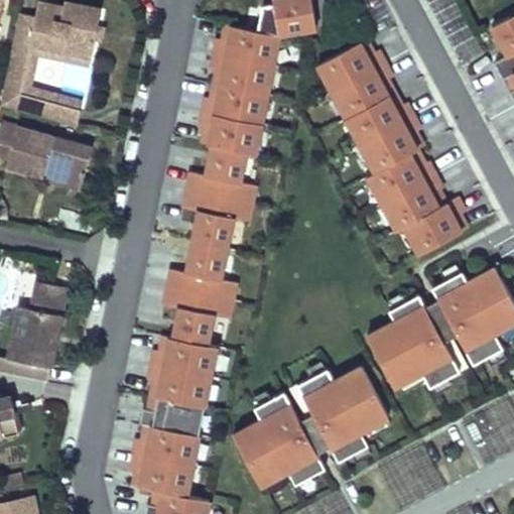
[(260,6),(255,31),(277,36),(313,29),(308,0),(270,0),(271,4),(260,6)]
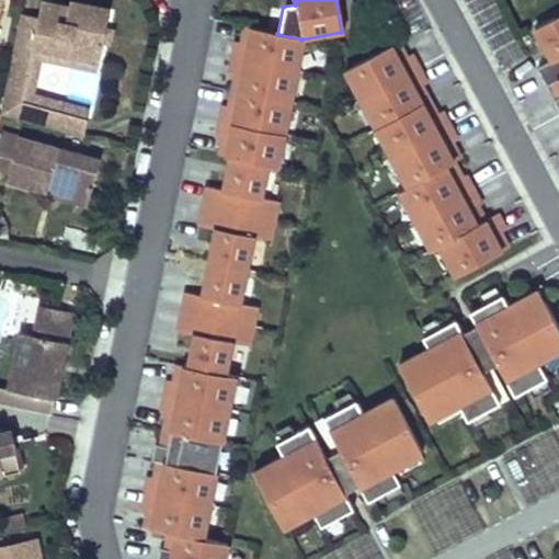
[(21,15),(0,103),(0,117),(82,137),(87,120),(20,103),(32,50),(97,66),(102,45),(105,32),(110,12),(69,3),(68,10),(41,3),(37,19),(21,15)]
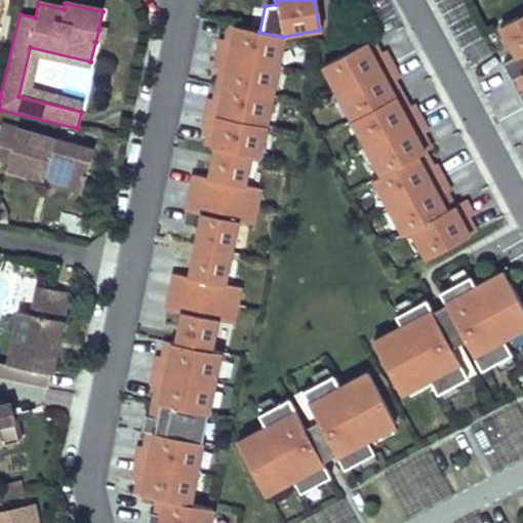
[(522,14),(498,28),(514,57),(500,66),(509,82),(514,79),(521,92),(516,95),(522,108),(522,14)]
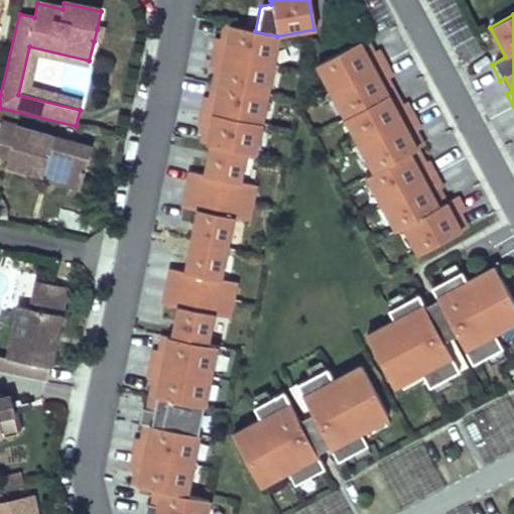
[(253,155),(277,36),(255,31),(223,25),(220,40),(215,39),(209,69),(214,71),(208,99),(204,98),(198,127),(210,130),(207,145),(210,146),(204,175),(188,172),(180,209),(197,212),(183,273),(168,270),(161,304),(177,308),(171,338),(159,336),(155,352),(152,351),(146,380),(158,383),(156,396),(149,395),(146,410),(140,409),(137,423),(143,424),(140,440),(134,439),(128,469),(134,470),(131,485),(154,489),(150,506),(145,505),(143,513),(205,513),(208,500),(190,497),(221,348),(206,345),(212,315),(227,318),(234,283),(218,280),(231,219),(246,222),(253,186),(238,183),(244,153),(253,155)]
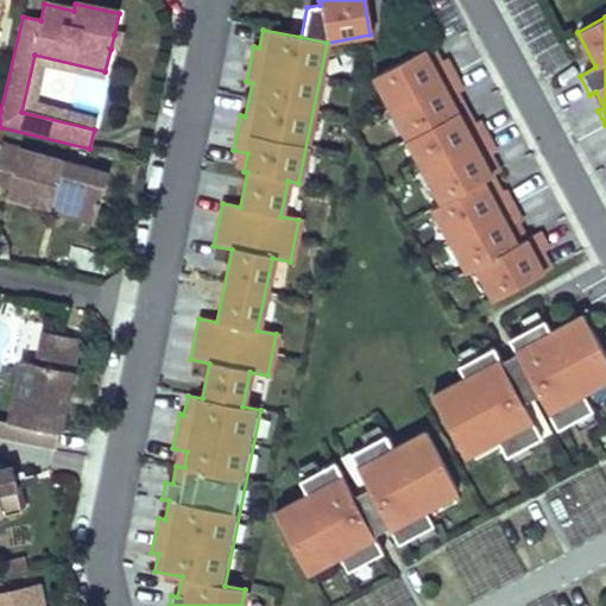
[(114,35),(111,49),(118,50),(121,36),(114,35)]
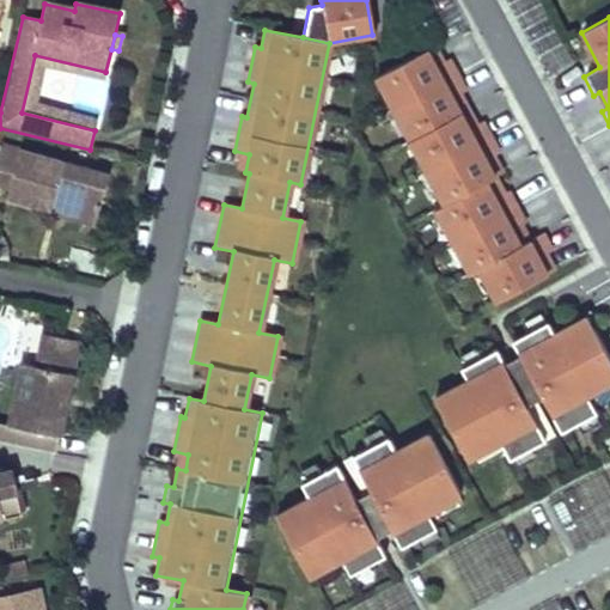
[(432,47),(374,77),(443,205),(434,209),(468,274),(476,269),(494,303),(551,272),(543,256),(549,252),(540,236),(526,242),(518,226),(523,225),(496,176),(500,174),(490,158),(496,154),(480,123),(474,126),(457,96),(463,92),(446,61),(440,63),(432,47)]
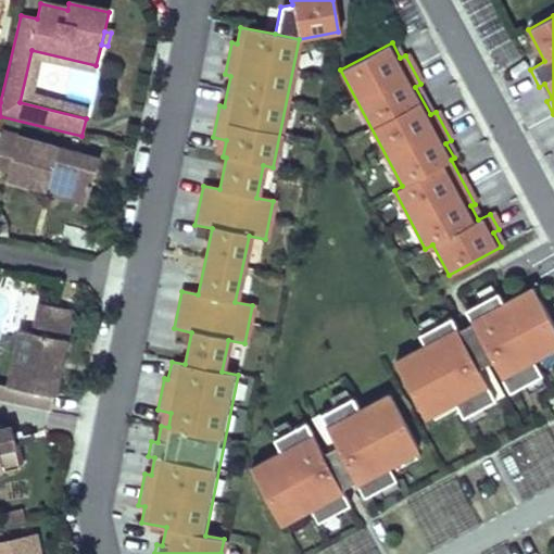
[(20,102),(86,118),(88,110),(30,96),(39,61),(95,73),(96,65),(32,50),(20,102)]
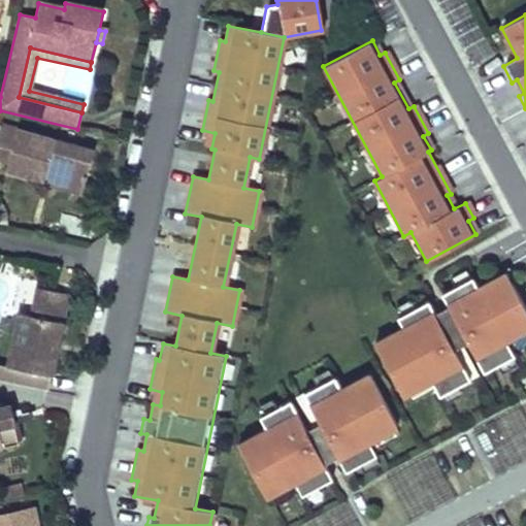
[(93,156),(17,133),(14,139),(0,136),(0,164),(6,166),(4,172),(42,184),(43,183),(81,193),(93,156)]
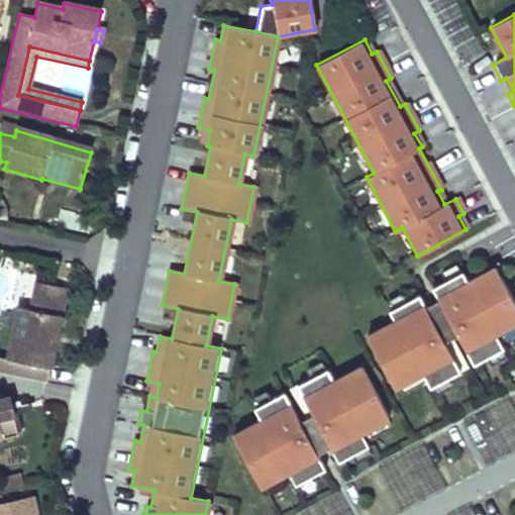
[(79,194),(80,189),(42,179),(41,180),(41,183),(55,187),(79,194)]
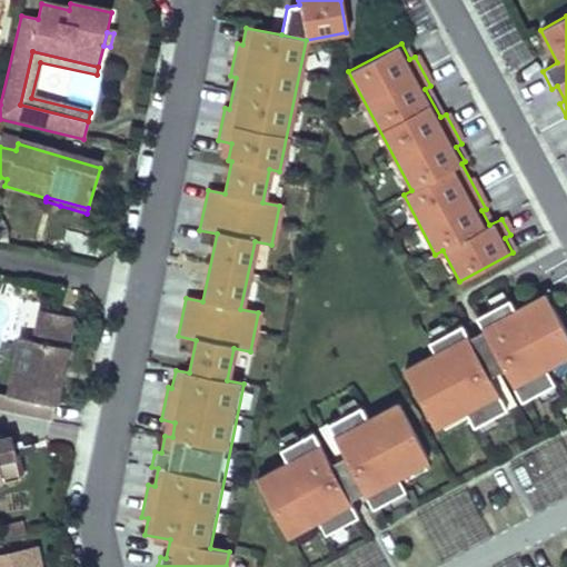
[(433,355),(403,371),(433,427),(463,410),(473,428),(505,410),(488,381),(504,372),(519,403),(553,385),(544,368),(566,355),(566,338),(544,296),(514,312),(507,300),(475,318),(488,345),(474,352),(459,326),(426,344),(433,355)]
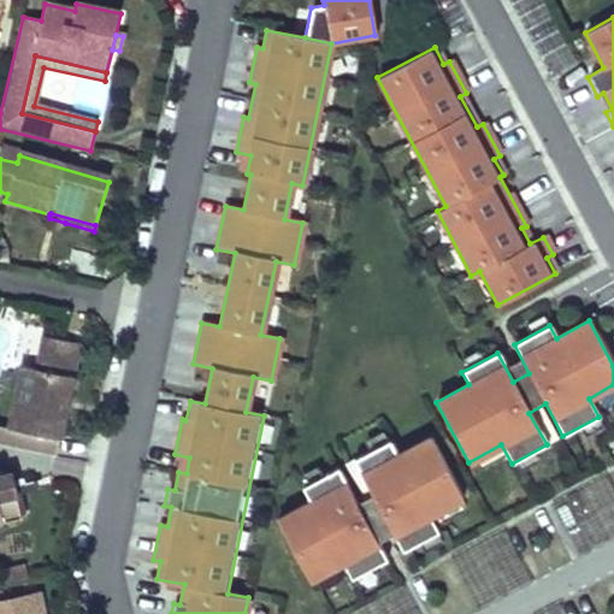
[(49,372),(55,340),(41,336),(34,369),(49,372)]
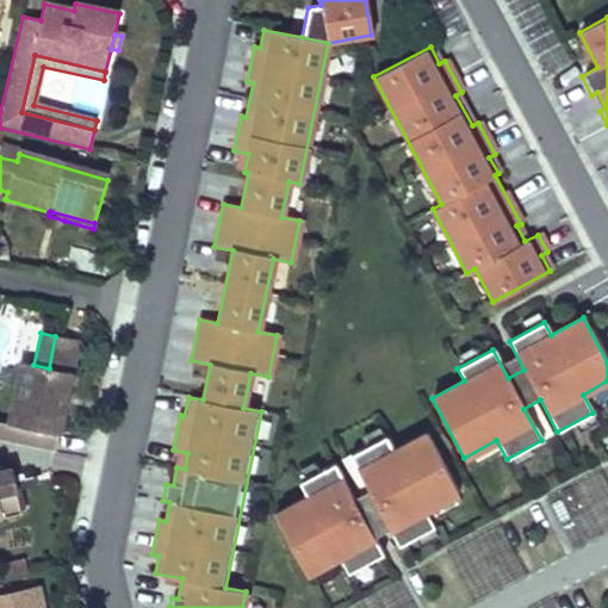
[(8,426),(59,435),(68,389),(79,341),(55,336),(49,368),(33,365),(20,363),(8,426)]
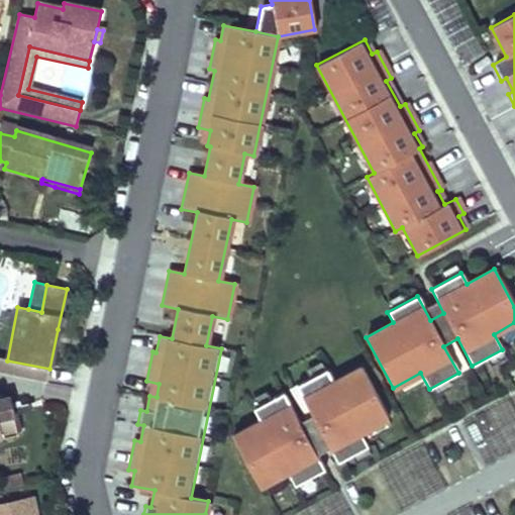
[(260,421),(231,436),(259,487),(286,473),(294,486),(323,470),(309,443),(323,436),(337,462),(367,447),(359,433),(387,418),(359,368),(332,383),(325,371),(296,386),(309,411),(296,418),(282,393),(252,409),(260,421)]
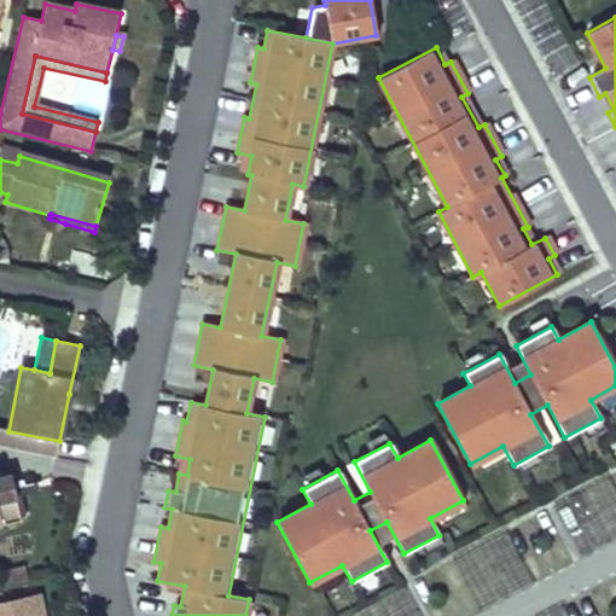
[(0,526),(21,521),(19,516),(23,515),(21,505),(18,495),(15,497),(11,476),(0,478),(0,526)]
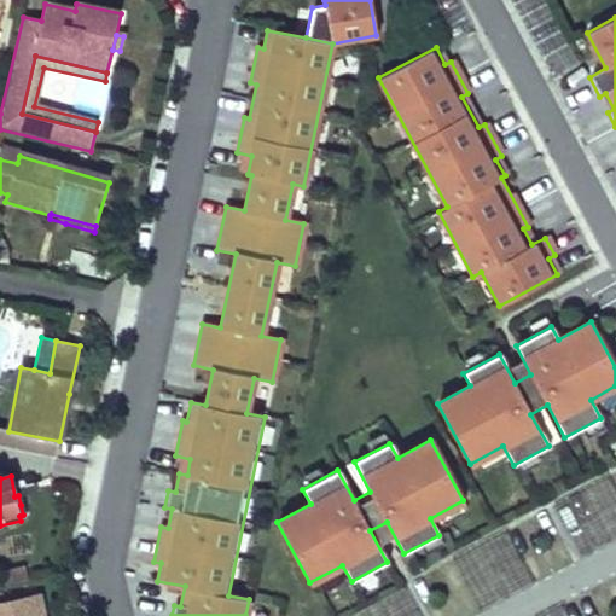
[(7,586),(25,582),(22,570),(4,574),(7,586)]
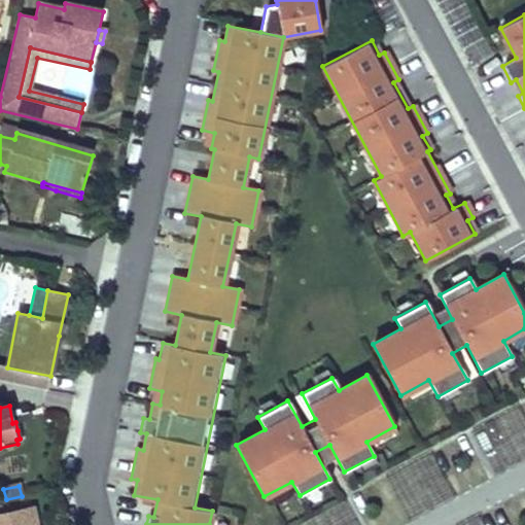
[(36,524),(33,510),(0,517),(0,524),(36,524)]
